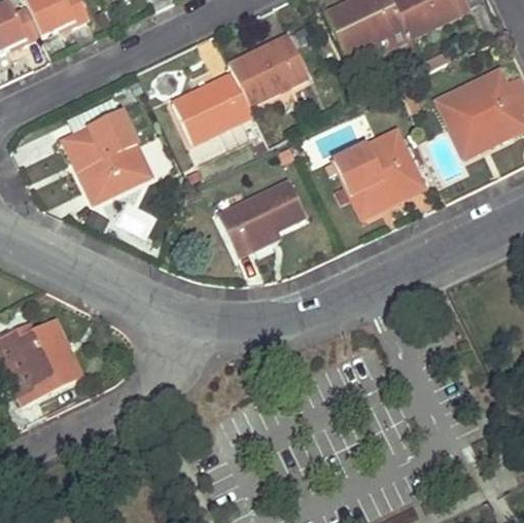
[(28,5),(42,37),(58,30),(73,23),(75,29),(93,21),(82,0),(26,0),(28,5)]
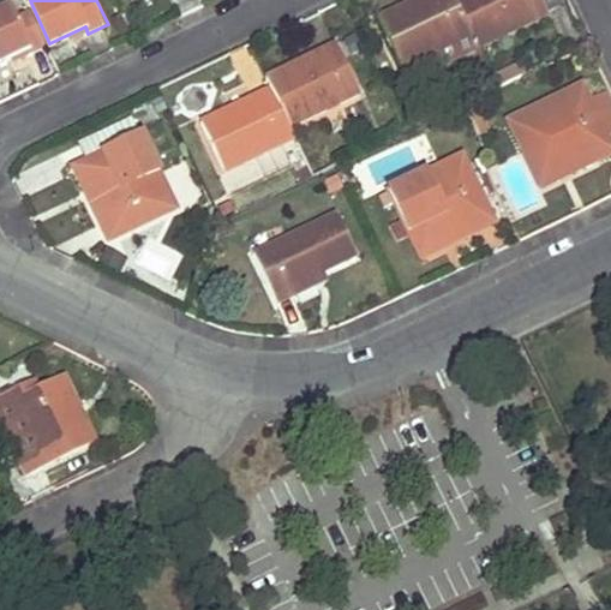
[(379,13),(407,65),(437,51),(474,31),(459,0),(419,0),(411,5),(407,1),(379,13)]
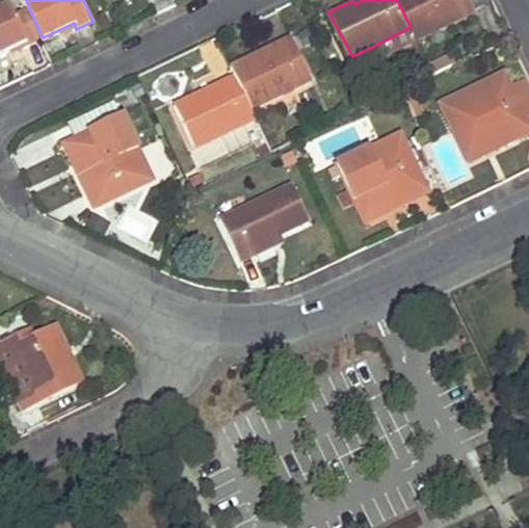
[(397,0),(411,27),(415,36),(476,8),(472,0),(397,0)]
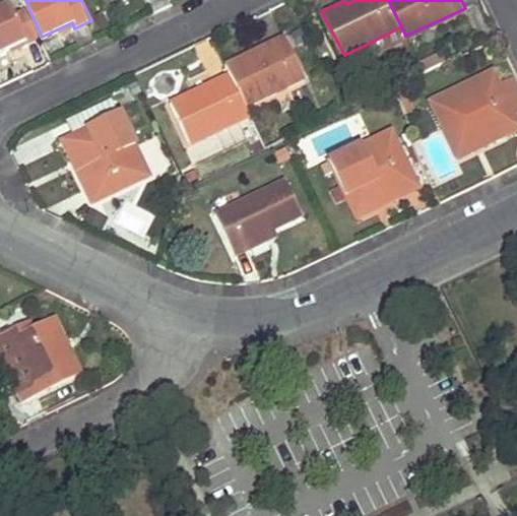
[(25,44),(42,37),(27,5),(14,11),(9,1),(0,5),(0,50),(9,46),(23,39),(25,44)]
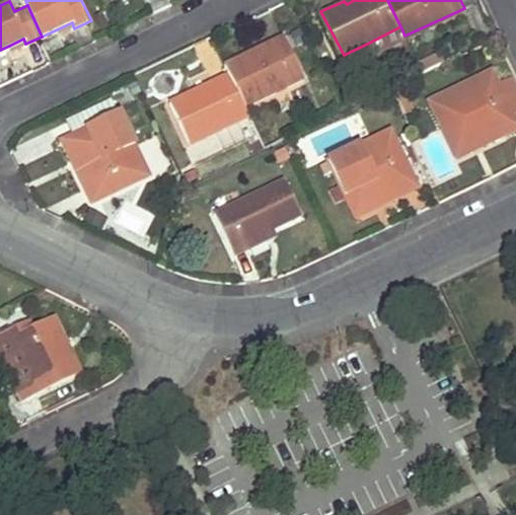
[(72,22),(57,29),(60,34),(74,28),(72,22)]
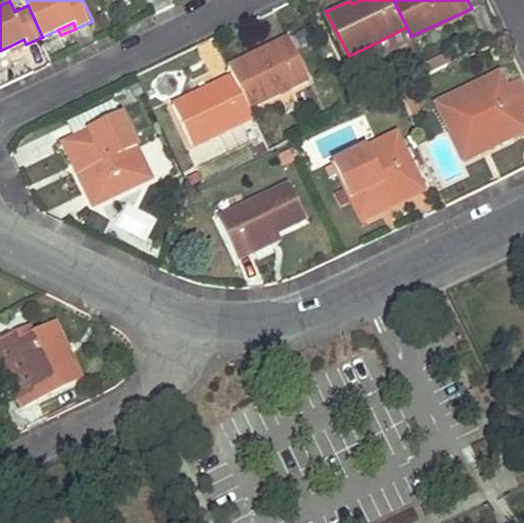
[(407,27),(375,43),(382,56),(414,41),(411,36),(407,27)]
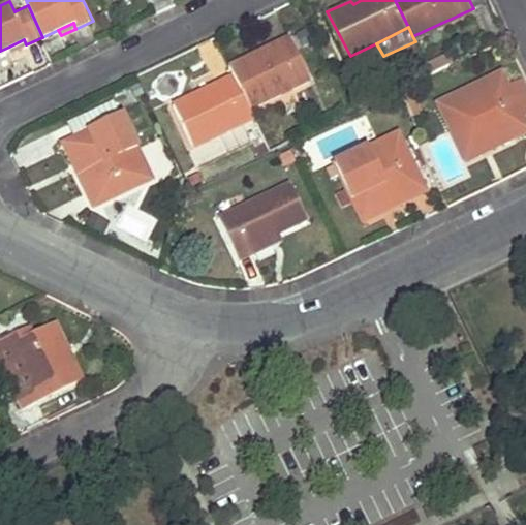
[(252,105),(313,79),(290,31),(275,38),(278,42),(256,54),(254,50),(231,61),(235,69),(252,105)]
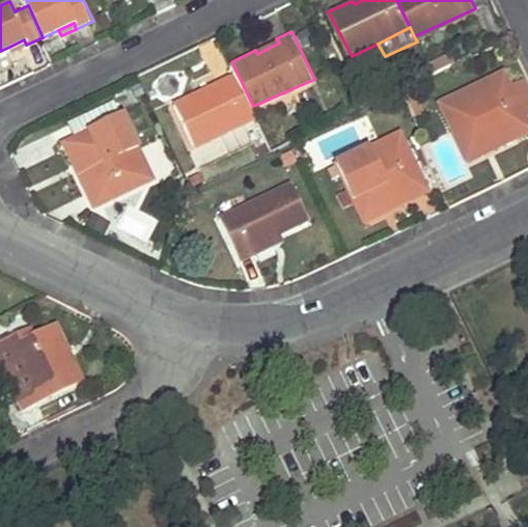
[(276,38),(255,50),(257,54),(279,43),(276,38)]
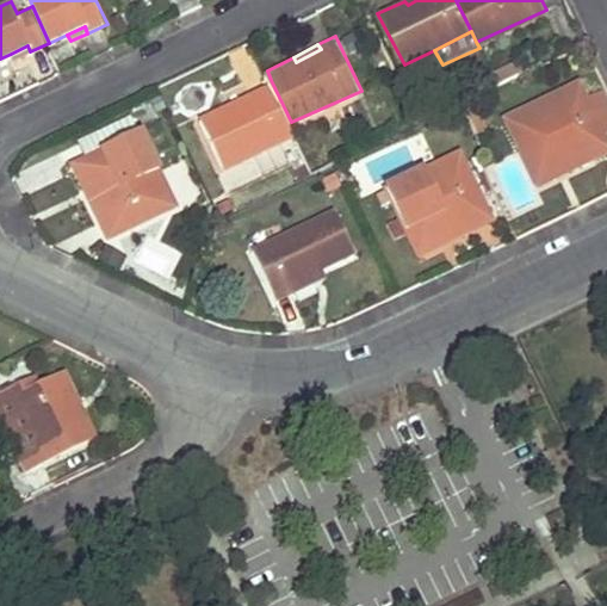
[(28,45),(11,54),(13,60),(30,51),(28,45)]
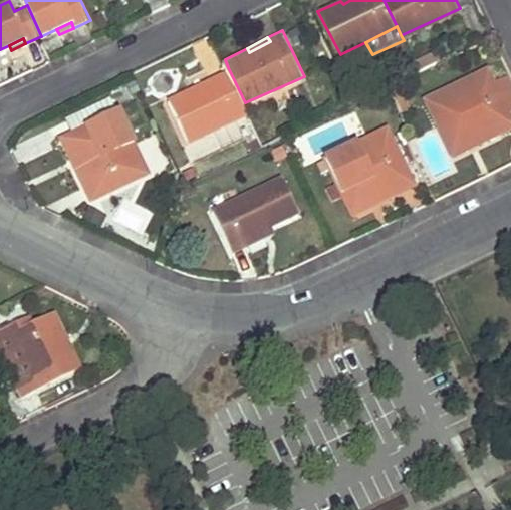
[(169,96),(191,142),(249,112),(245,102),(228,67),(216,73),(219,79),(196,91),(194,85),(169,96)]
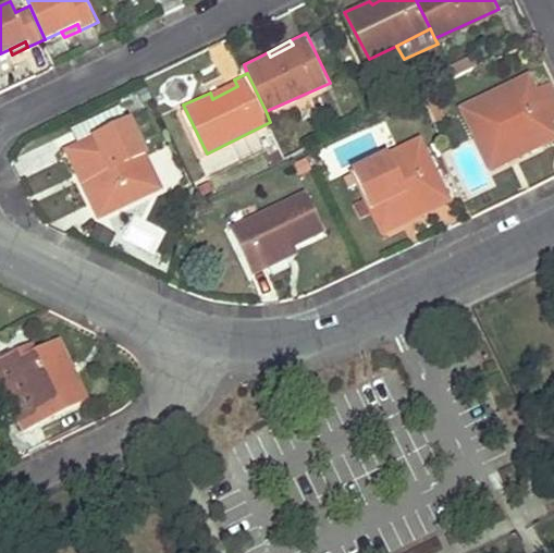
[(526,151),(553,137),(553,122),(551,118),(537,87),(529,74),(463,106),(488,157),(520,142),(526,151)]
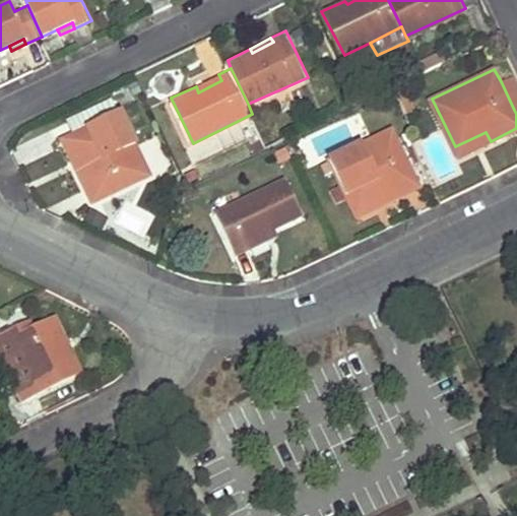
[(218,74),(196,86),(198,92),(221,80),(218,74)]
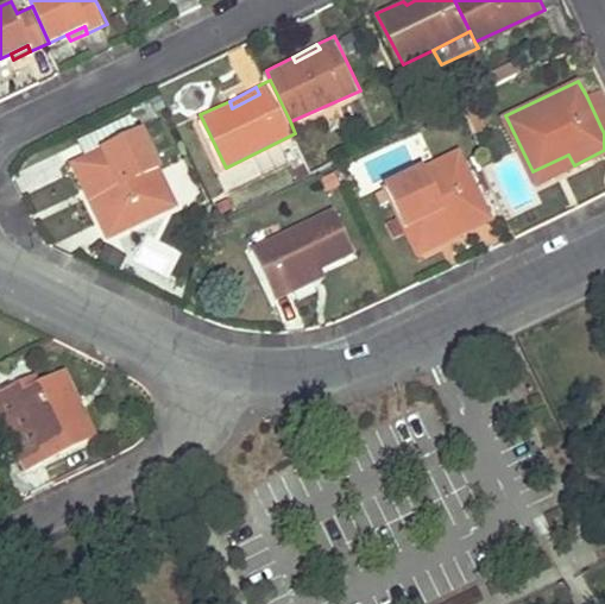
[(604,95),(600,88),(586,95),(602,129),(604,126),(604,95)]
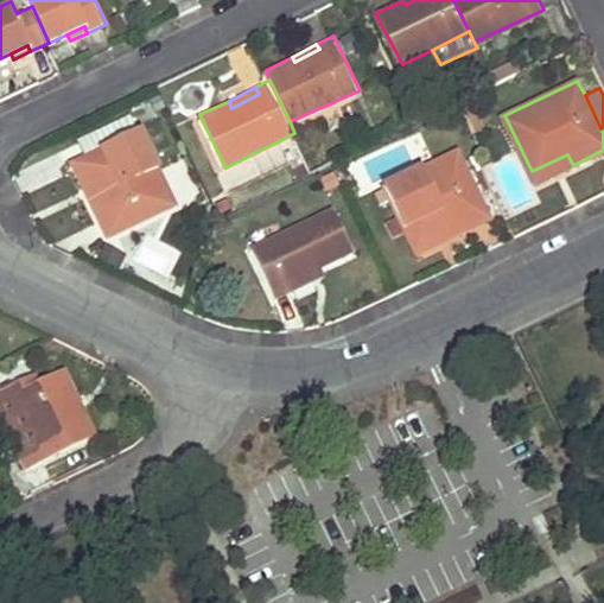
[(108,234),(163,209),(147,175),(160,169),(144,129),(86,156),(102,194),(93,198),(108,234)]
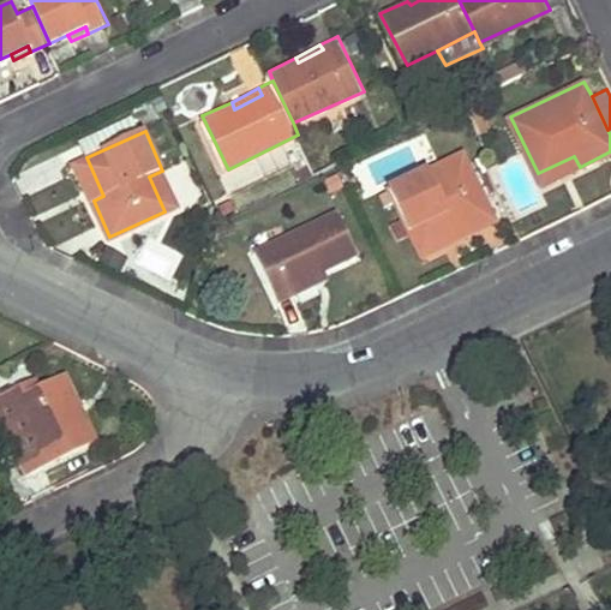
[(462,148),(426,165),(433,178),(469,161),(462,148)]
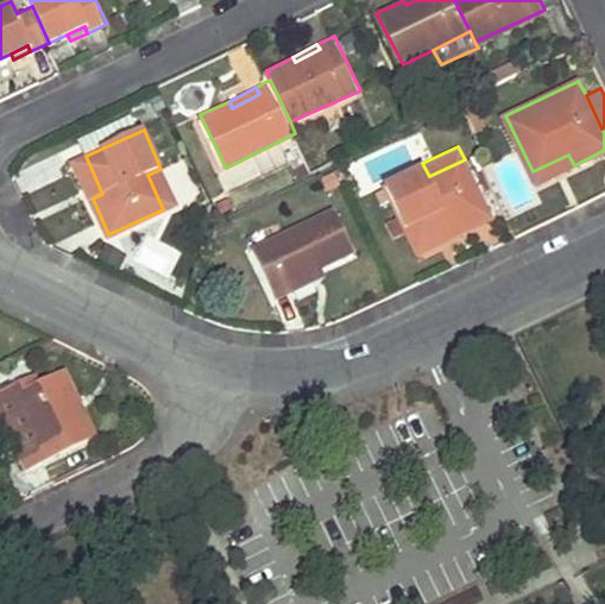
[(568,155),(533,171),(537,182),(574,165),(568,155)]
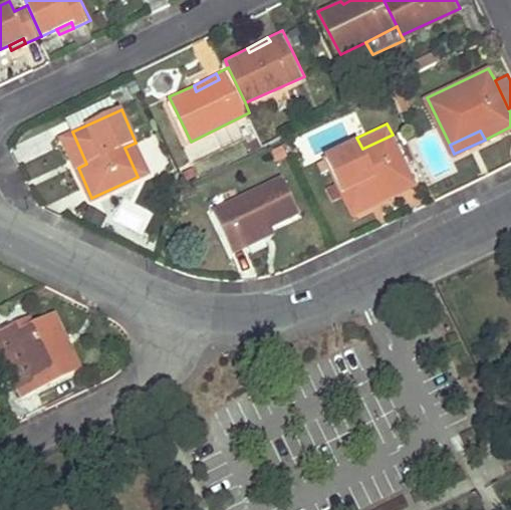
[(72,132),(63,136),(78,168),(86,164),(72,132)]
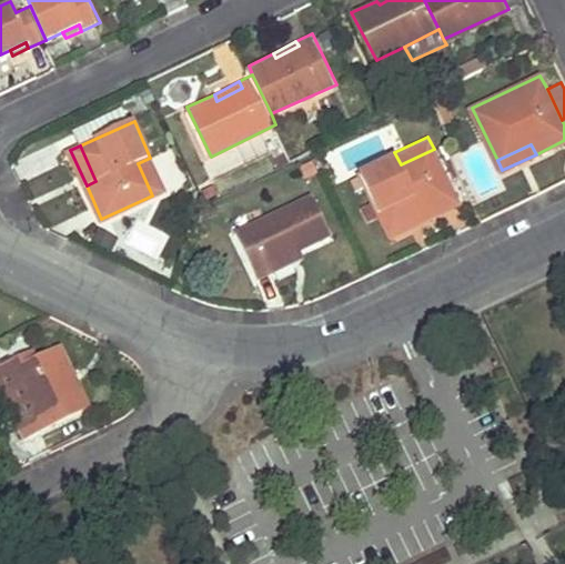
[(426,221),(461,204),(434,149),(401,164),(394,152),(361,168),(387,225),(421,209),(426,221)]
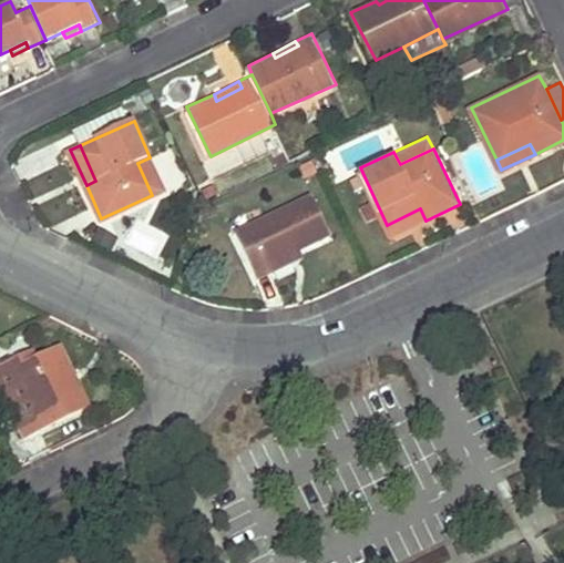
[(150,157),(137,163),(152,195),(165,190),(150,157)]
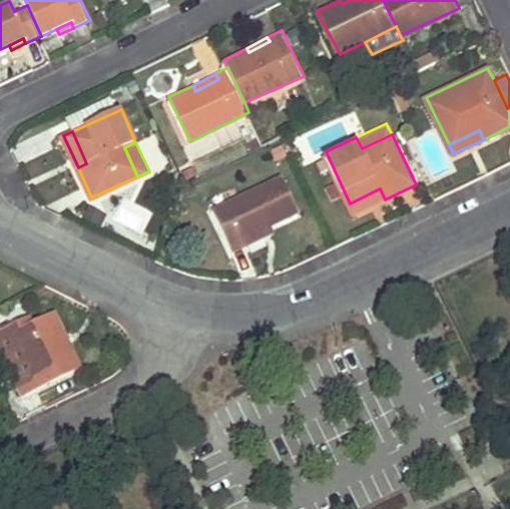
[(274,223),(302,210),(284,173),(212,206),(233,250),(250,243),(246,235),(274,223)]
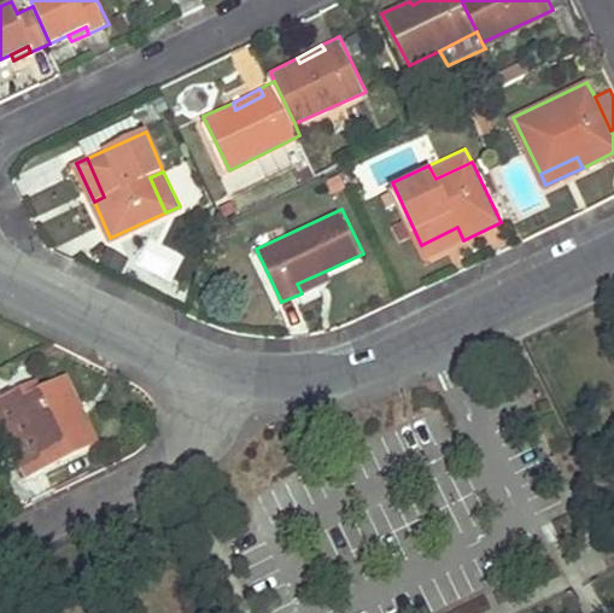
[(457,227),(421,245),(427,257),(463,240),(457,227)]
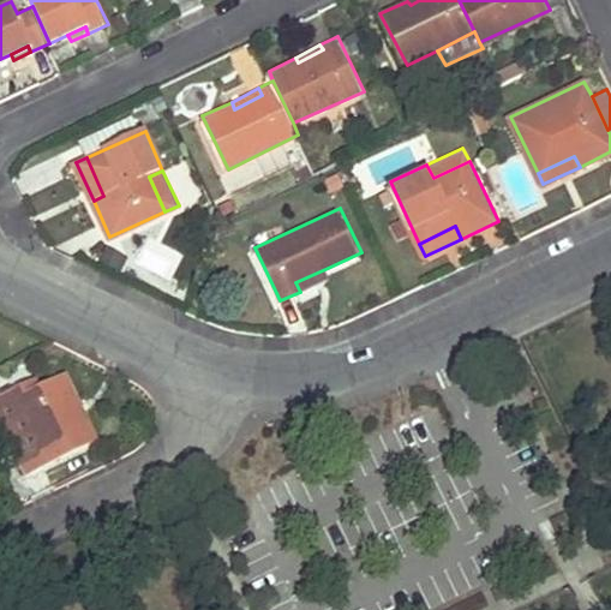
[(328,268),(295,282),(300,292),(333,276),(328,268)]
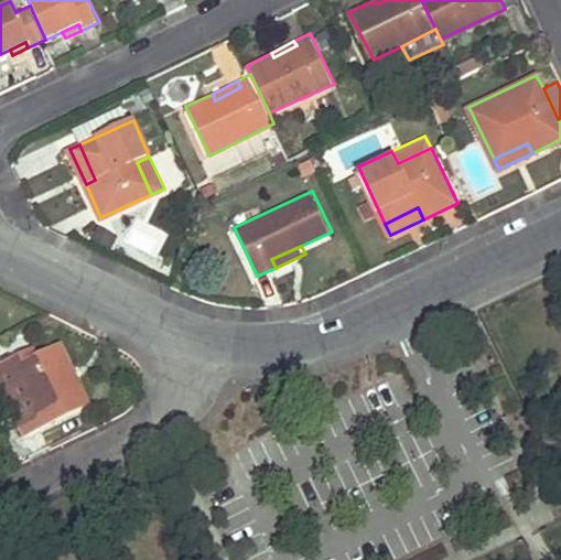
[(13,408),(25,434),(90,404),(79,378),(76,379),(65,357),(71,355),(63,338),(40,350),(19,359),(15,352),(0,359),(4,367),(0,368),(0,380),(3,388),(9,386),(30,375),(43,402),(34,406),(31,399),(18,405),(13,408)]
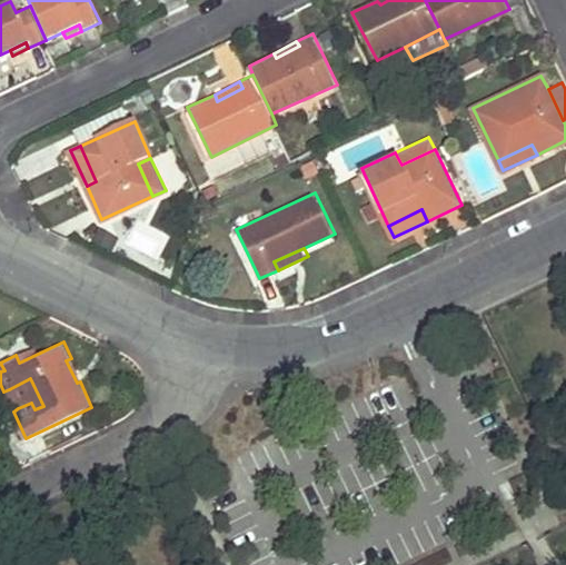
[(37,345),(16,355),(19,363),(40,353),(37,345)]
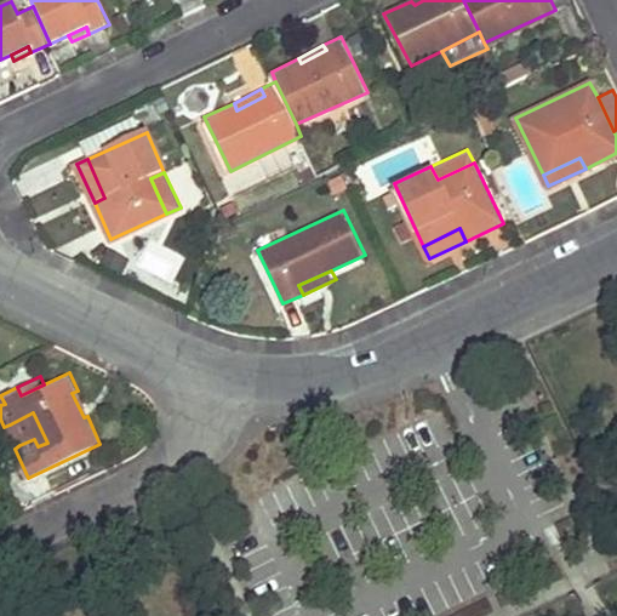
[(33,412),(10,425),(20,445),(34,439),(38,446),(47,443),(33,412)]
